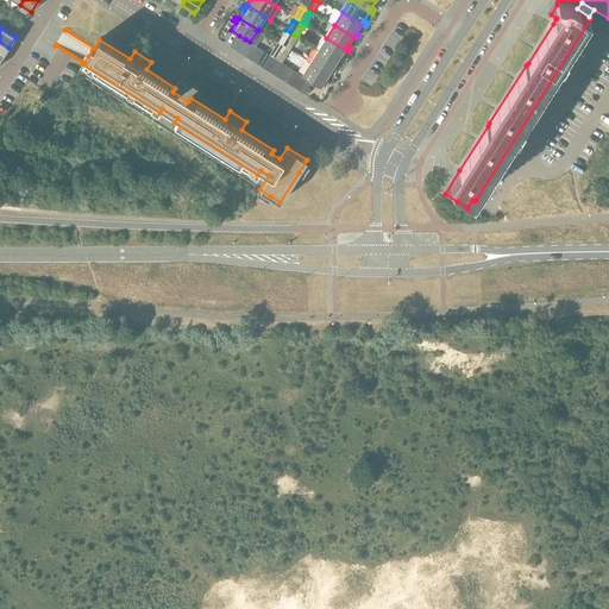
[(282,45),(289,36),(284,32),(278,43),(282,45)]
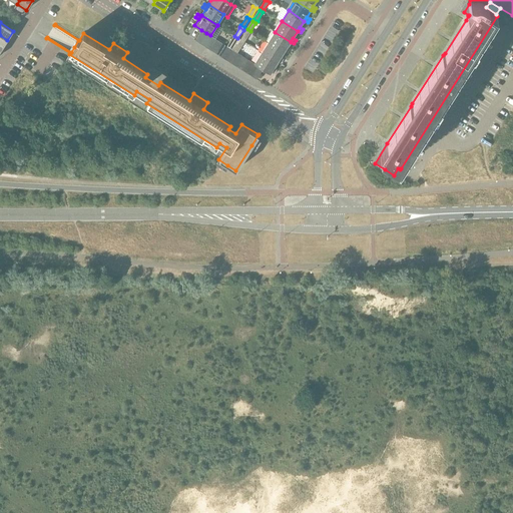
[(195,40),(200,44),(206,33),(201,30),(195,40)]
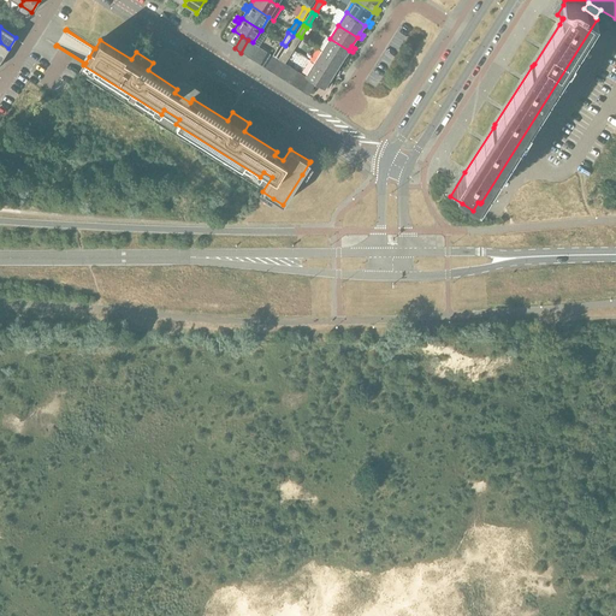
[(300,40),(295,37),(289,48),(292,51),(300,40)]
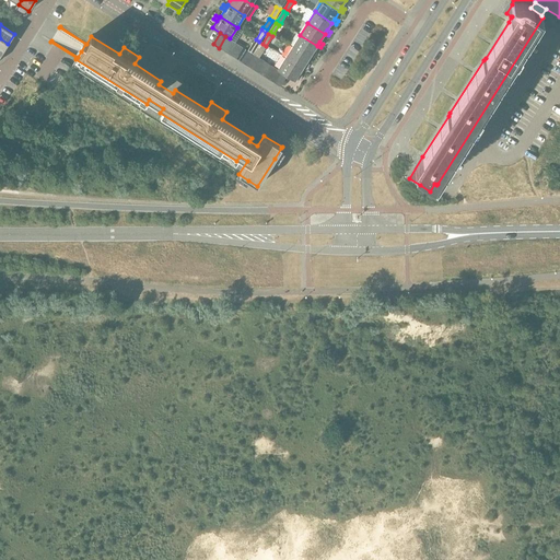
[(300,35),(292,46),(298,49),(310,57),(311,56),(314,58),(316,55),(313,53),(317,46),(300,35)]
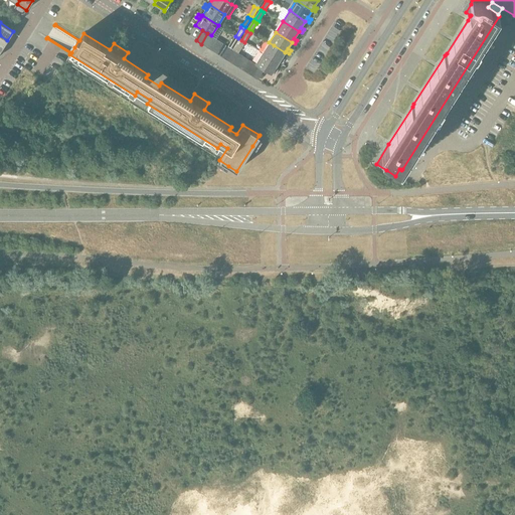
[(211,35),(207,33),(201,44),(206,47),(213,36),(211,35)]
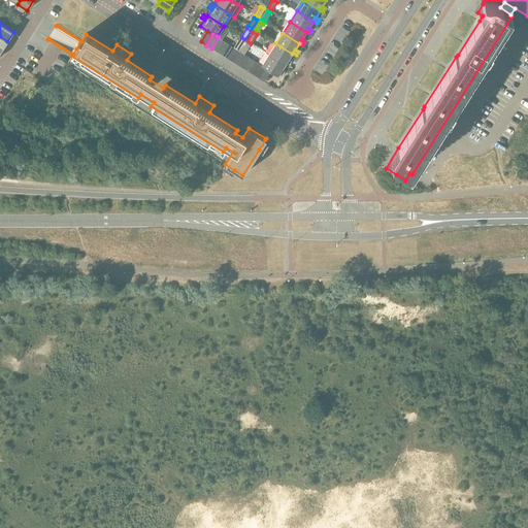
[(224,41),(219,37),(211,48),(217,52),(224,41)]
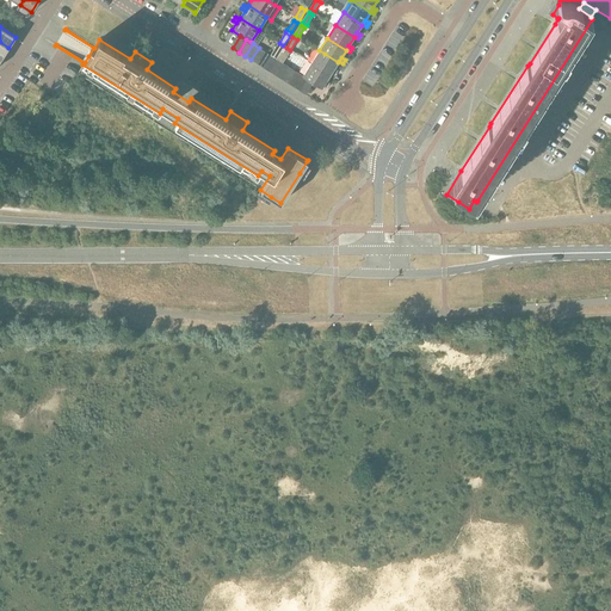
[(276,48),(271,55),(277,59),(285,47),(283,45),(279,43),(276,48)]
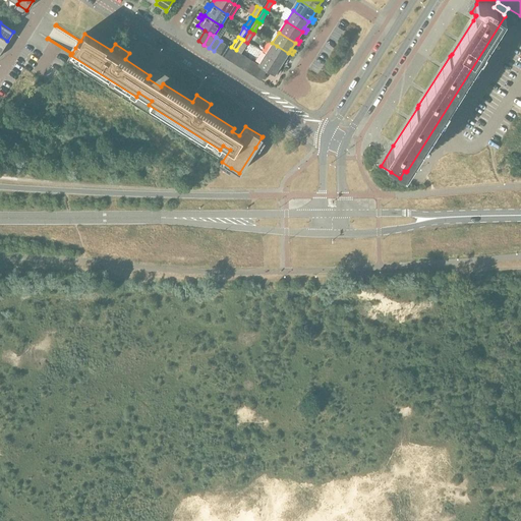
[(243,40),(236,50),(241,53),(245,48),(247,43),(244,41),(243,40)]
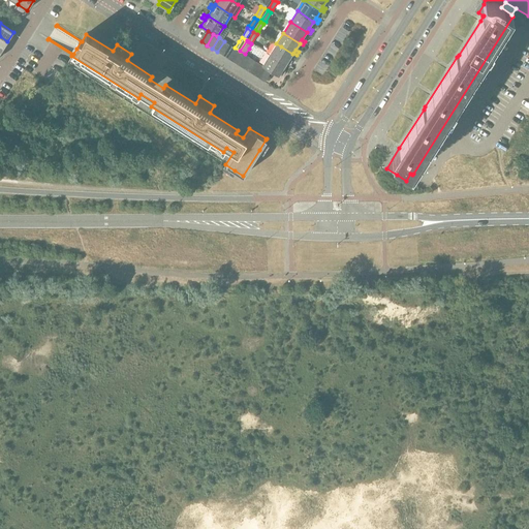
[(229,44),(224,41),(217,52),(222,55),(229,44)]
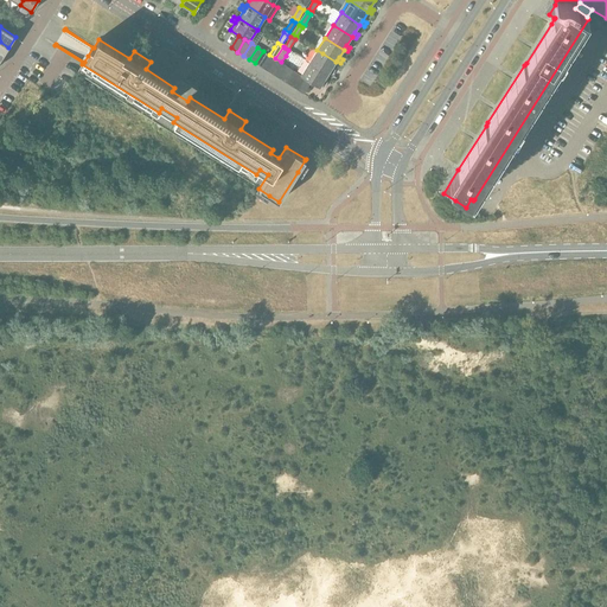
[(336,62),(323,53),(317,50),(310,63),(323,71),(328,75),(328,74),(332,76),(334,71),(331,70),(336,62)]
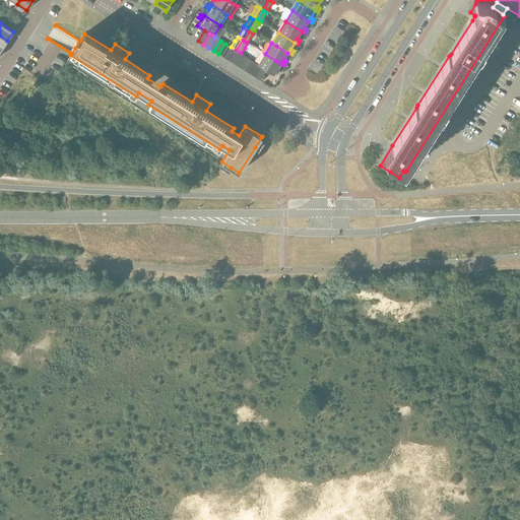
[(231,47),(225,44),(218,54),(224,58),(231,47)]
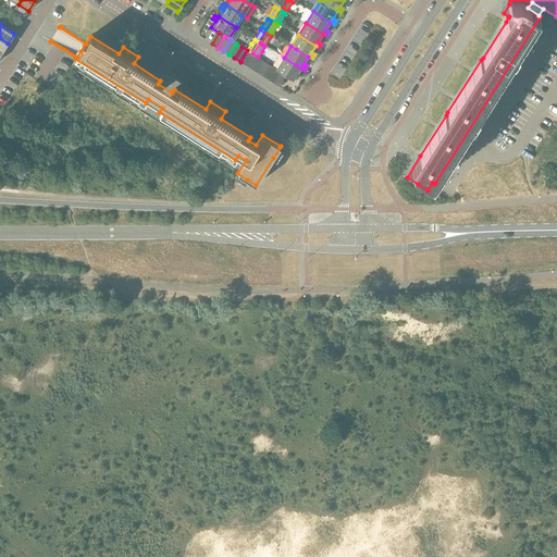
[(240,62),(245,65),(252,53),(247,50),(240,62)]
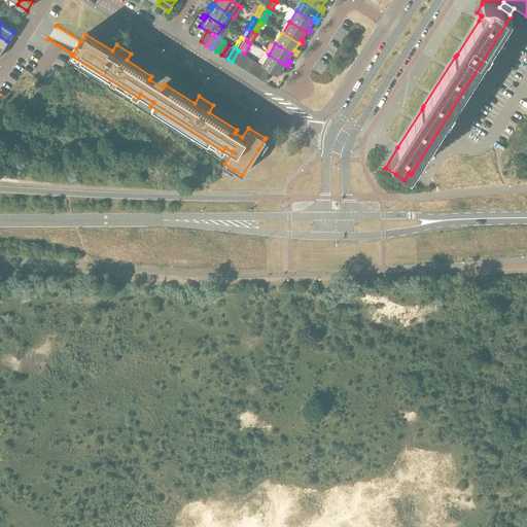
[(244,55),(244,54),(239,50),(232,62),(237,65),(244,55)]
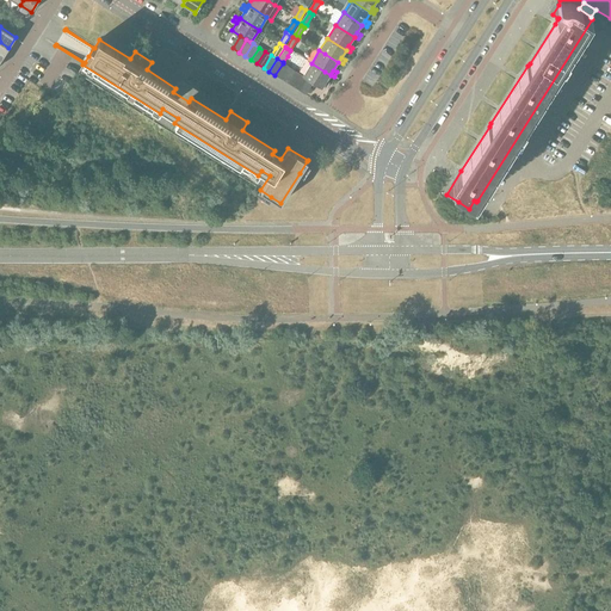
[(283,63),(275,75),(282,79),(289,67),(283,63)]
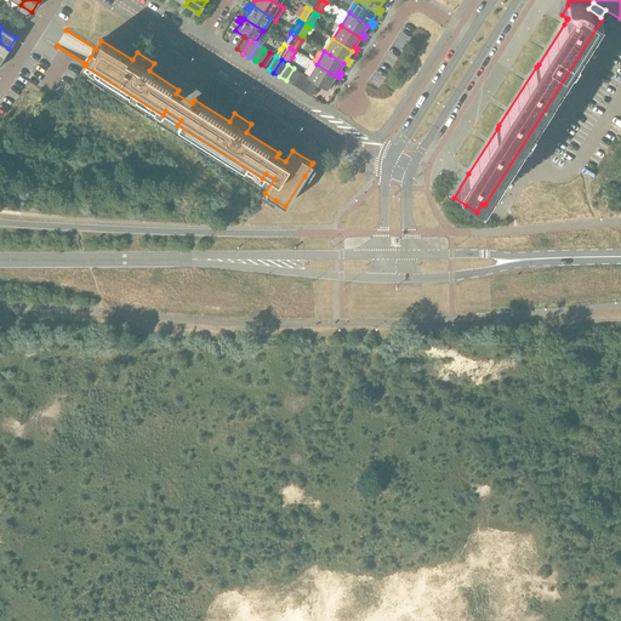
[(308,77),(312,80),(318,84),(328,90),(328,89),(329,87),(331,90),(334,86),(330,84),(336,77),(330,73),(317,64),(308,77)]
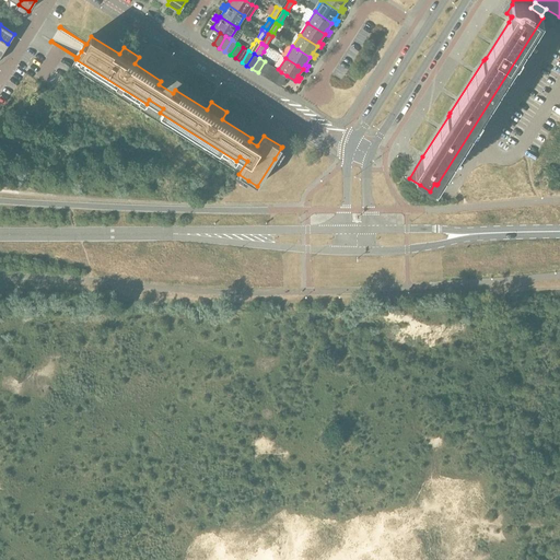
[(264,76),(270,65),(265,61),(258,72),(264,76)]
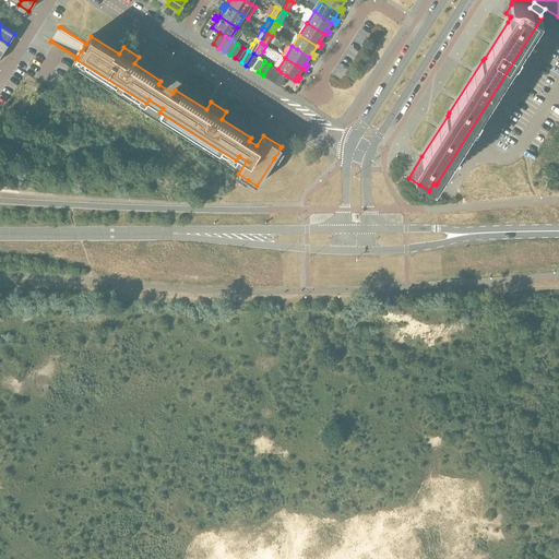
[(263,75),(269,79),(275,68),(270,64),(263,75)]
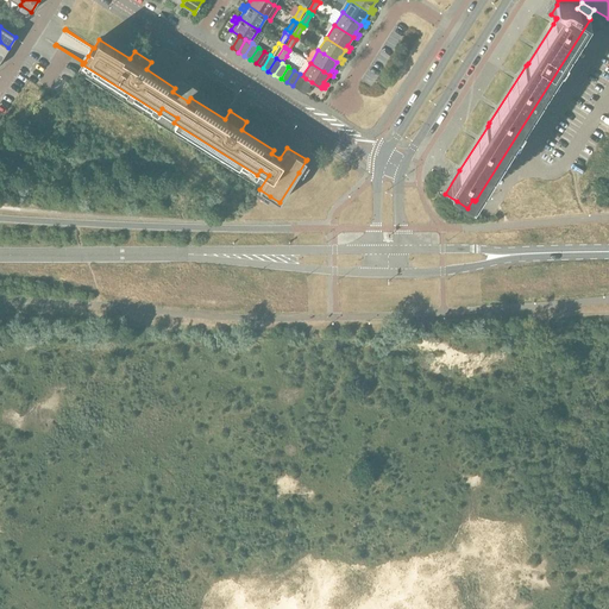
[(302,75),(300,74),(293,86),(299,90),(306,79),(302,75)]
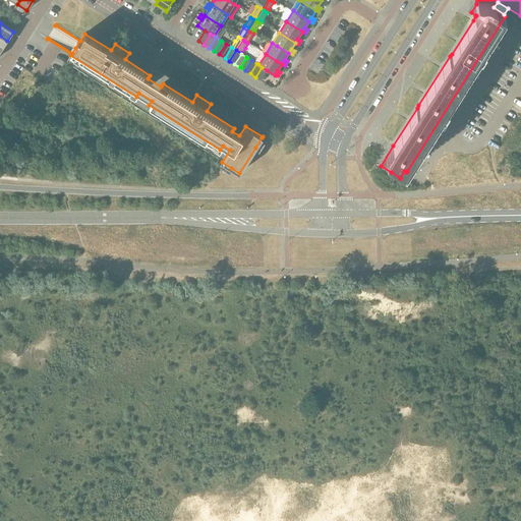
[(261,80),(267,70),(262,67),(255,77),(261,80)]
